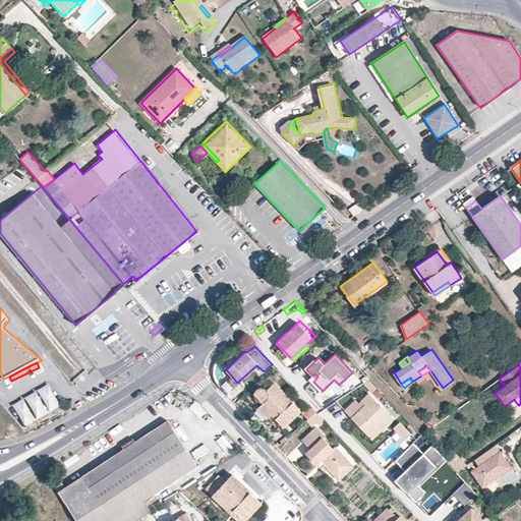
[(266,409),(271,414),(283,426),(300,410),(274,382),(267,389),(266,388),(265,387),(263,387),(262,387),(259,387),(257,388),(255,389),(254,391),(253,393),(253,395),(254,398),(256,399),(258,401),(262,401),(264,402),(268,407),(266,409)]
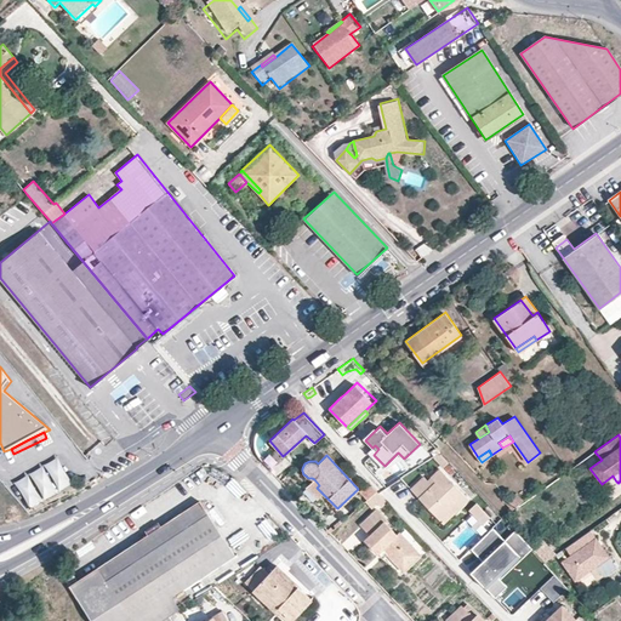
[(28,508),(73,488),(60,460),(15,480),(28,508)]
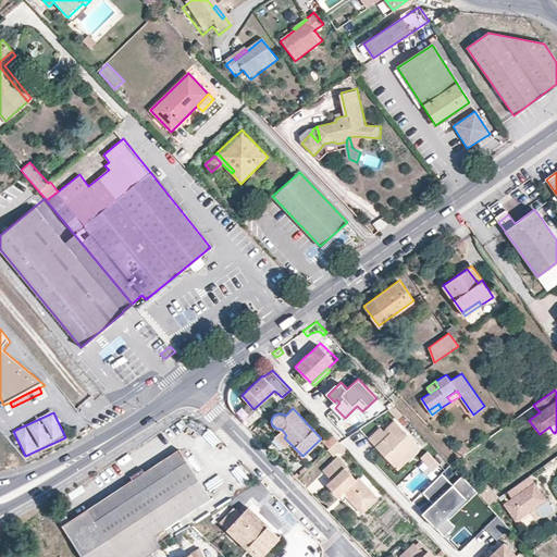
[(394,420),(386,428),(391,432),(387,434),(383,431),(381,426),(368,438),(391,463),(398,456),(401,459),(409,453),(413,456),(421,448),(394,420)]
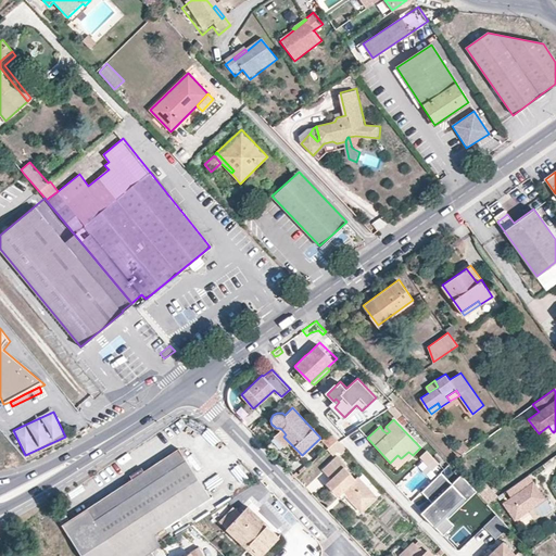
[(283,446),(289,442),(283,437),(286,434),(281,429),(274,436),(283,446)]
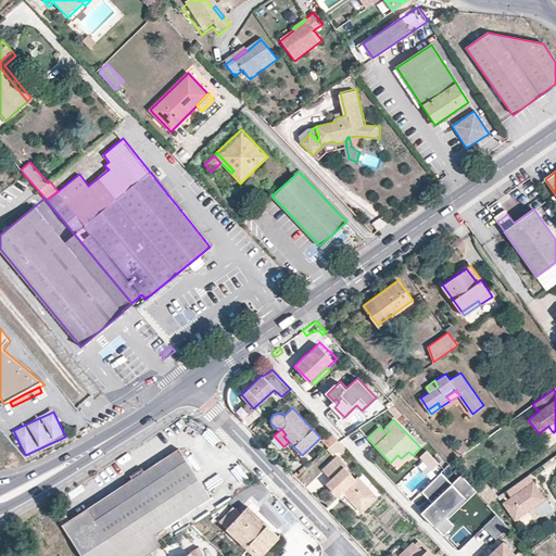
[(338,439),(330,431),(323,439),(329,446),(338,439)]
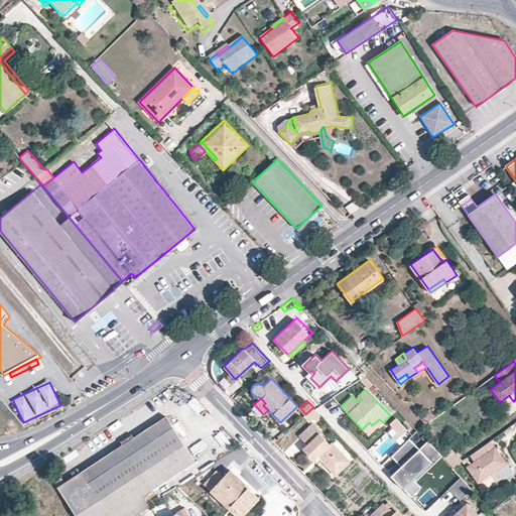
[(314,408),(313,407),(305,414),(303,416),(308,421),(313,417),(316,420),(321,416),(314,408)]
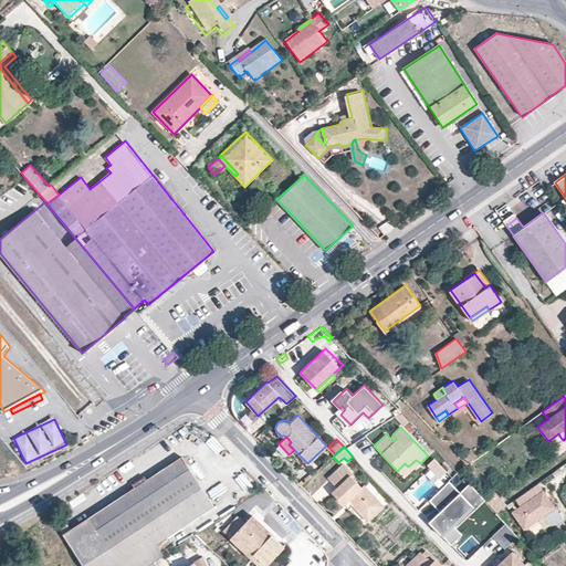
[(471,449),(461,457),(467,464),(477,456),(471,449)]
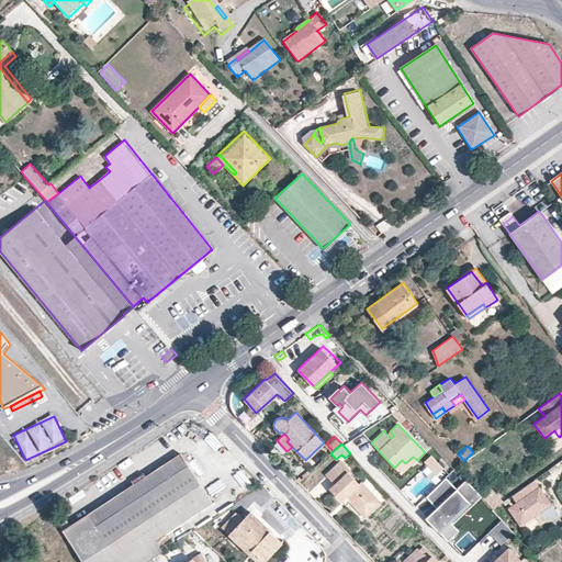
[(180,452),(146,475),(133,484),(69,525),(93,561),(119,561),(156,538),(212,502),(180,452)]
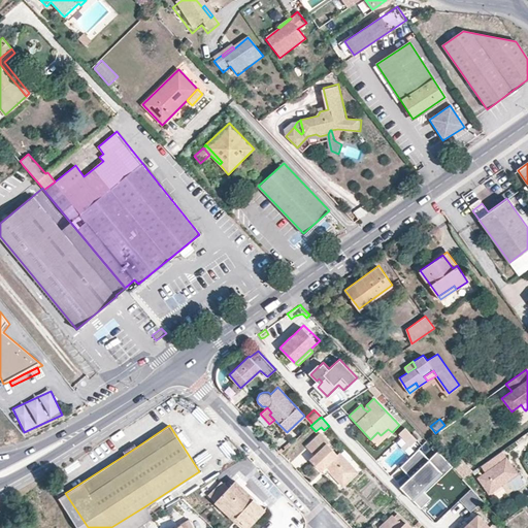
[(414,436),(406,428),(400,433),(408,441),(414,436)]
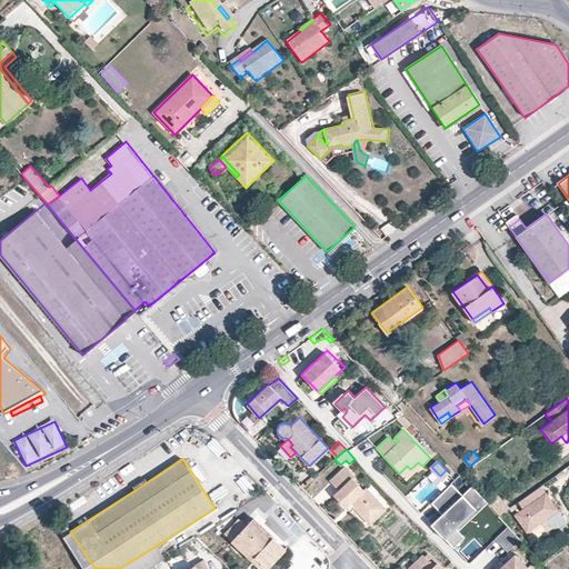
[(407,466),(399,473),(407,480),(422,466),(418,462),(410,469),(407,466)]
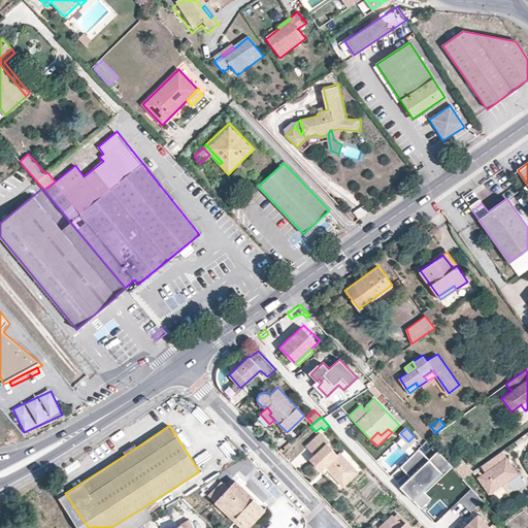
[(309,458),(322,470),(326,466),(329,470),(339,482),(340,482),(343,485),(358,472),(354,469),(355,467),(339,452),(337,453),(327,443),(329,441),(321,432),(306,446),(314,454),(309,458)]
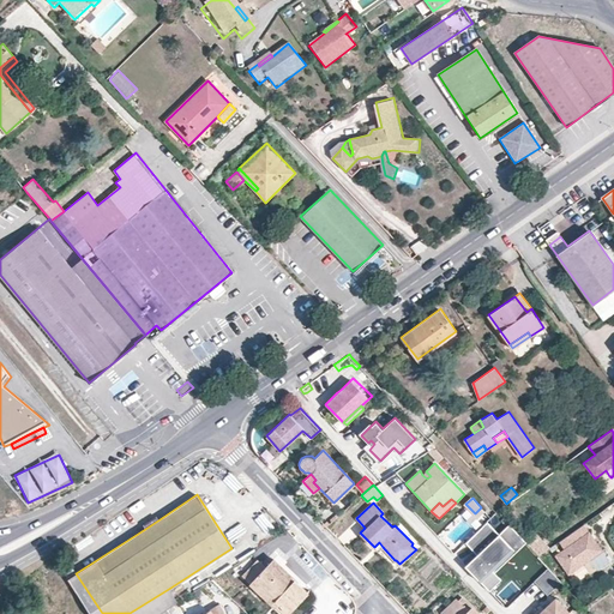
[(486,511),(481,507),(475,513),(479,518),(486,511)]
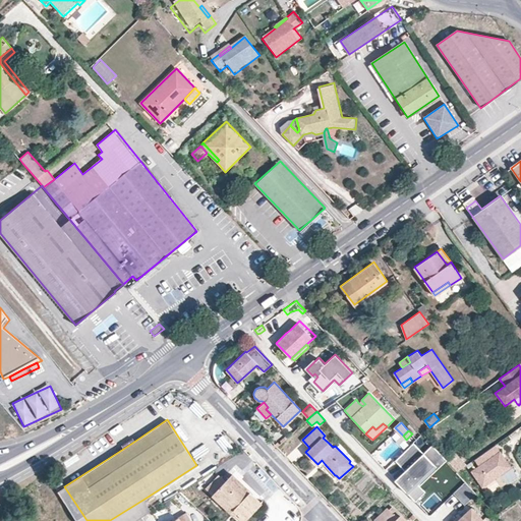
[(123,449),(135,441),(132,438),(121,445),(123,449)]
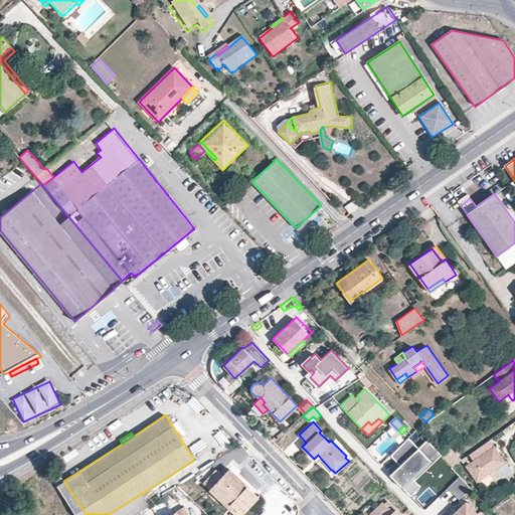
[(408,438),(390,455),(399,465),(389,474),(408,495),(418,485),(413,480),(441,455),(426,441),(418,448),(408,438)]
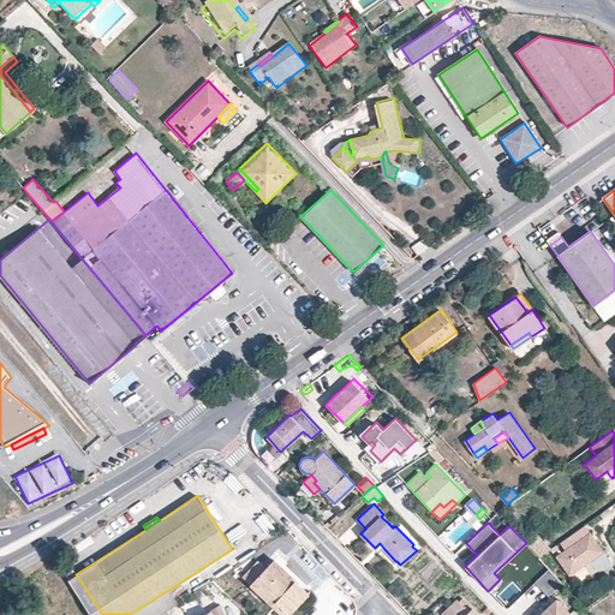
[(232,544),(248,533),(242,525),(226,536),(232,544)]
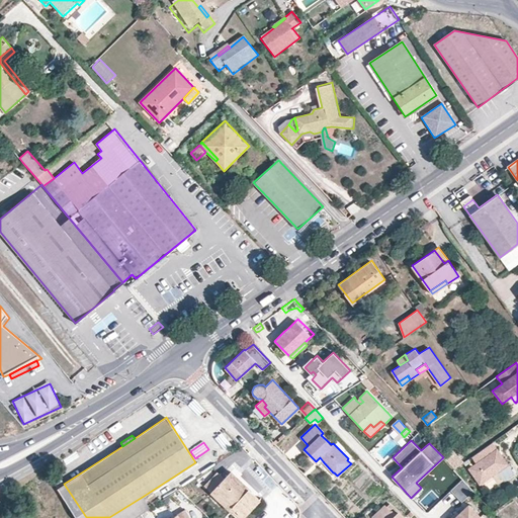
[(507,463),(492,442),(472,456),(478,462),(469,467),(480,482),(507,463)]
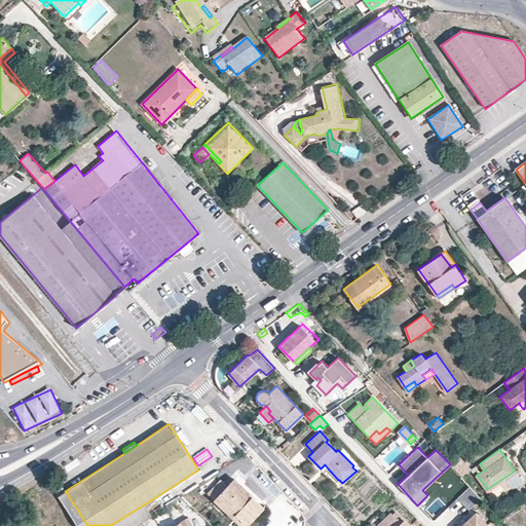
[(461,478),(456,472),(453,476),(457,481),(461,478)]
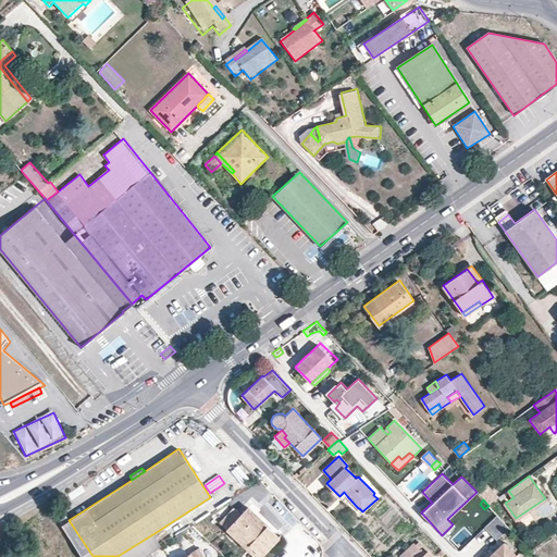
[(233,507),(219,521),(246,547),(249,544),(254,548),(262,556),(271,547),(264,542),(275,532),(248,507),(240,515),(233,507)]
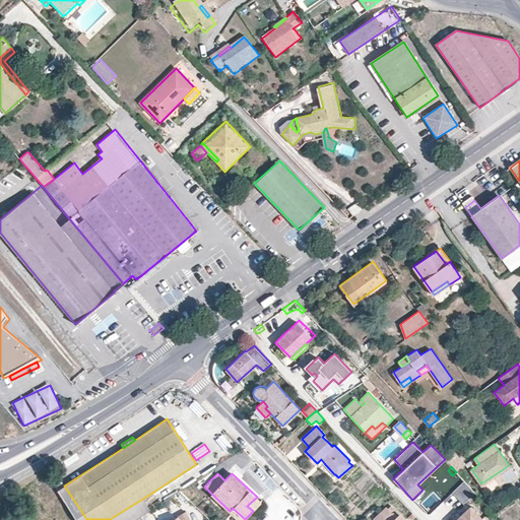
[(60,479),(53,483),(77,519),(86,519),(64,485),(60,479)]
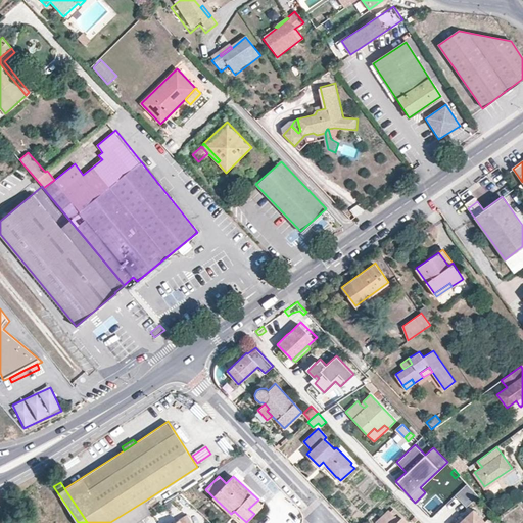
[(455,497),(465,509),(477,495),(467,485),(455,497)]
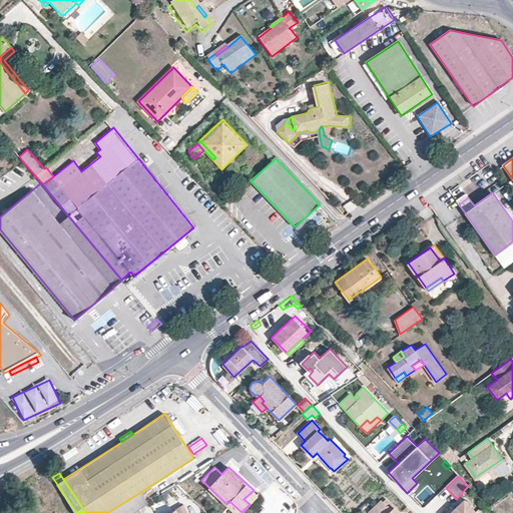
[(259,495),(253,490),(243,499),(249,504),(259,495)]
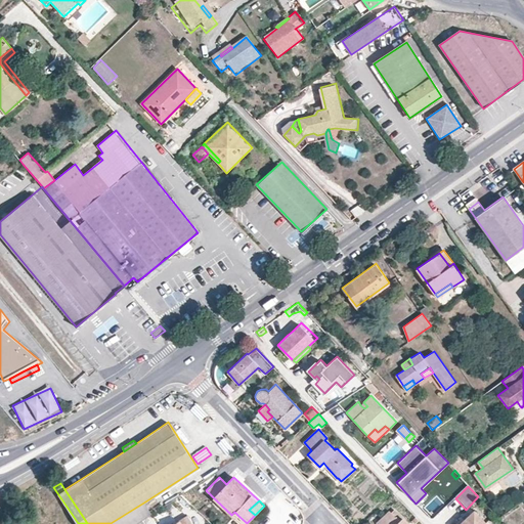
[(111,523),(134,523),(153,513),(145,501),(111,523)]
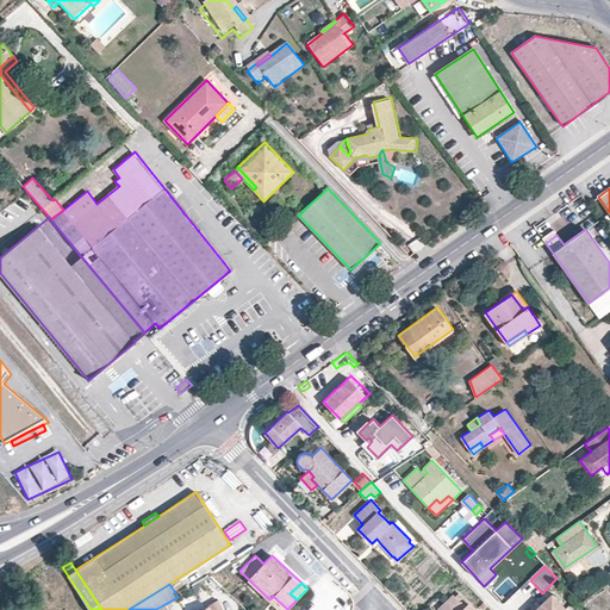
[(474,609),(459,593),(455,597),(453,593),(439,609),(440,609),(474,609)]
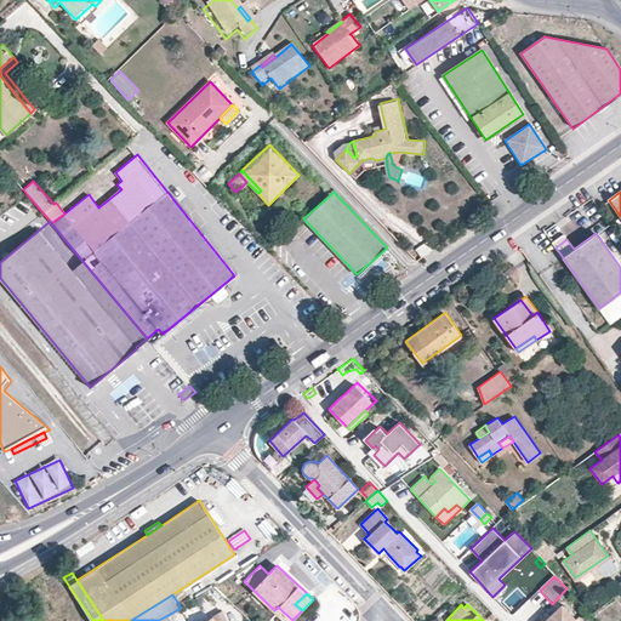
[(576,620),(562,605),(548,619),(546,620),(576,620)]
